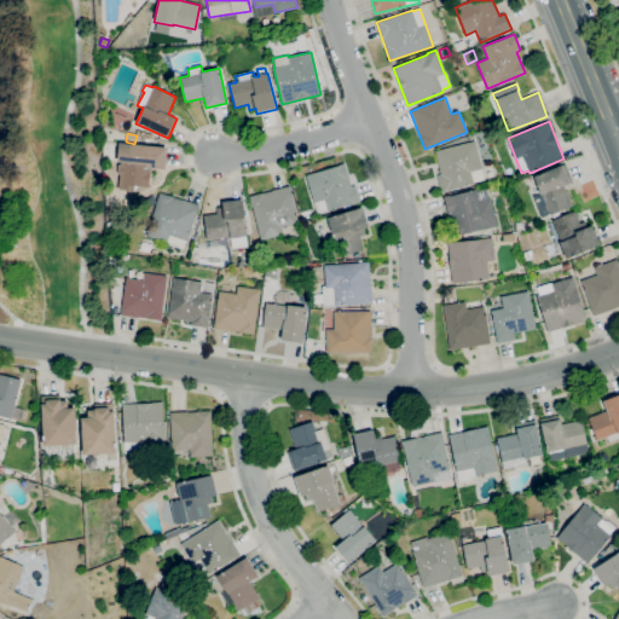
[(441,192),(438,175),(440,174),(435,151),(475,142),(482,168),(472,172),(474,184),(441,192)]
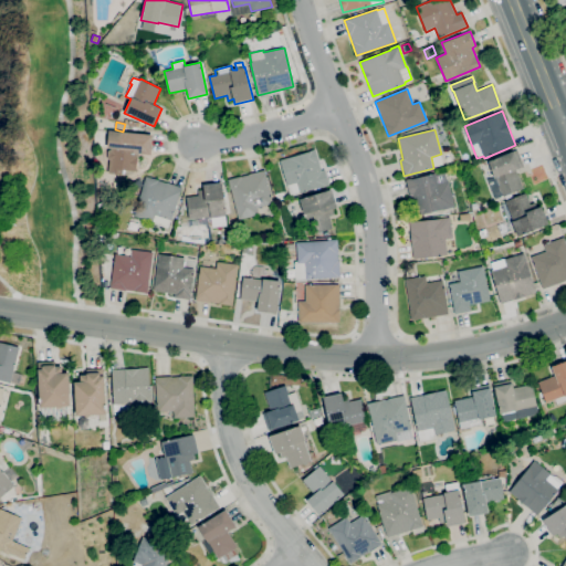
[(123,132),(153,135),(150,155),(139,154),(139,156),(138,156),(136,171),(123,169),(123,175),(108,173),(109,160),(107,158),(108,150),(111,149),(111,148),(107,148),(109,130),(123,132)]
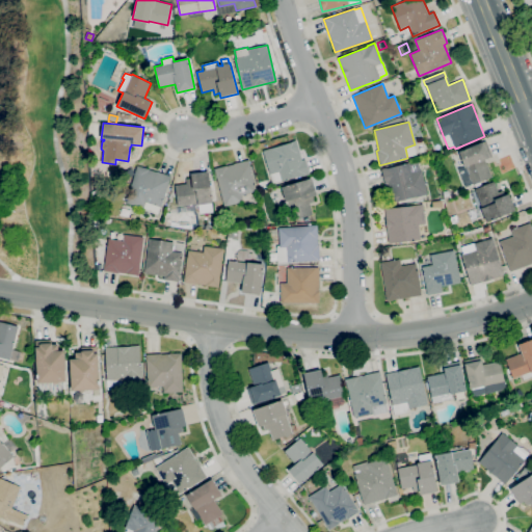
[(272,183),(263,151),(296,140),(301,160),(304,159),(310,174),(303,176),(303,175),(282,181),(272,183)]
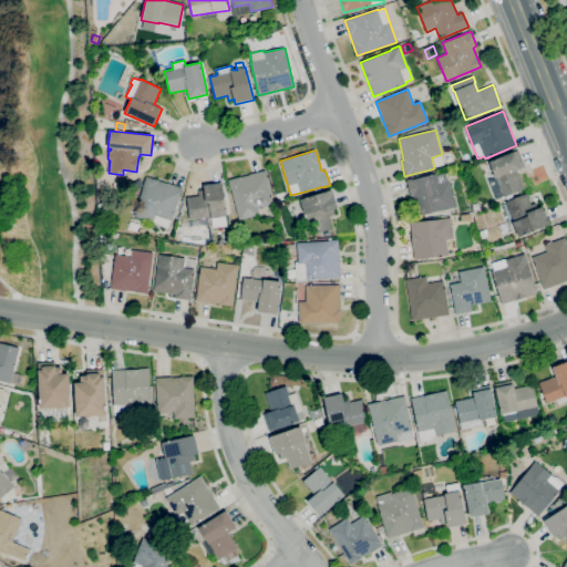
[(504,197),(503,196),(496,198),(488,179),(495,177),(488,162),(514,151),(518,150),(525,166),(522,167),(522,168),(517,169),(524,188),(504,197)]
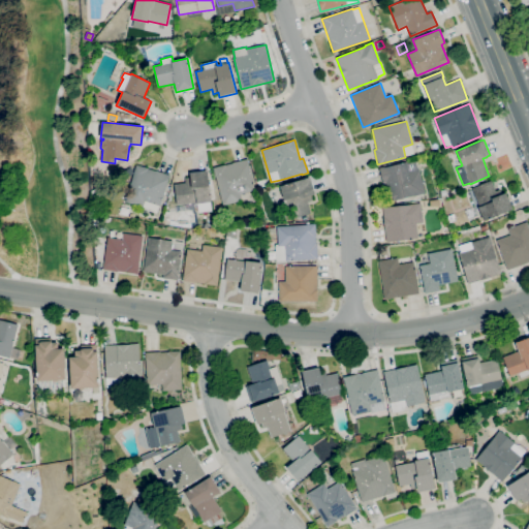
[(222,205),(213,167),(247,159),(255,190),(240,194),(242,200),(222,205)]
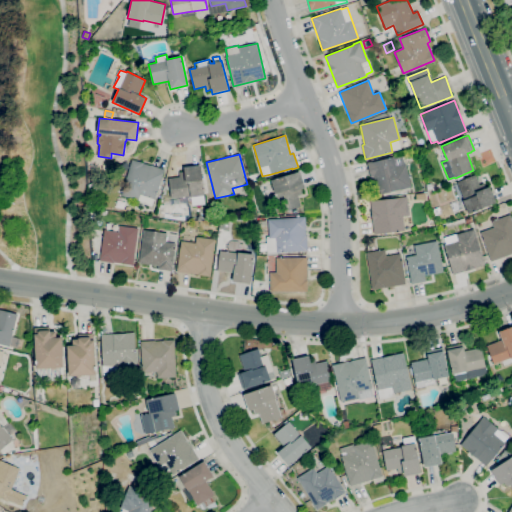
[(378,195),(373,176),(371,177),(367,163),(394,157),(394,158),(402,156),(404,164),(406,164),(411,187),(378,195)]
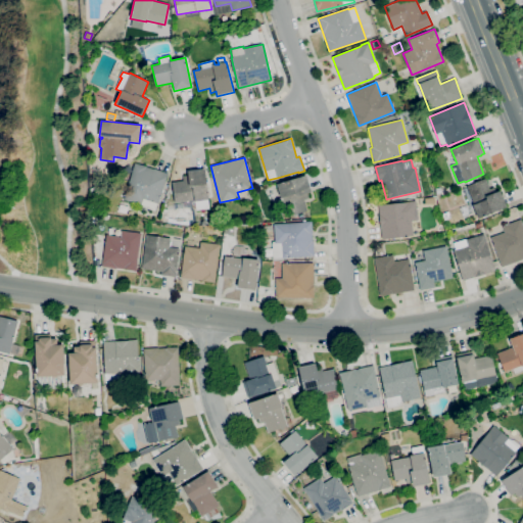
[(154,210),(141,206),(141,205),(124,199),(135,162),(169,174),(158,203),(157,202),(154,210)]
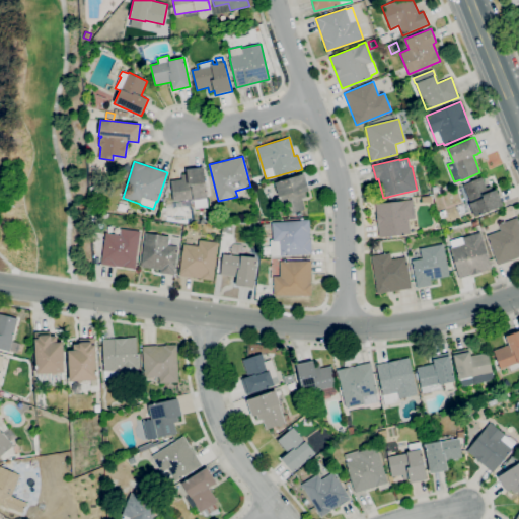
[(195,209),(194,203),(175,205),(174,201),(171,180),(181,179),(180,174),(187,174),(187,169),(203,167),(207,198),(208,207),(195,209)]
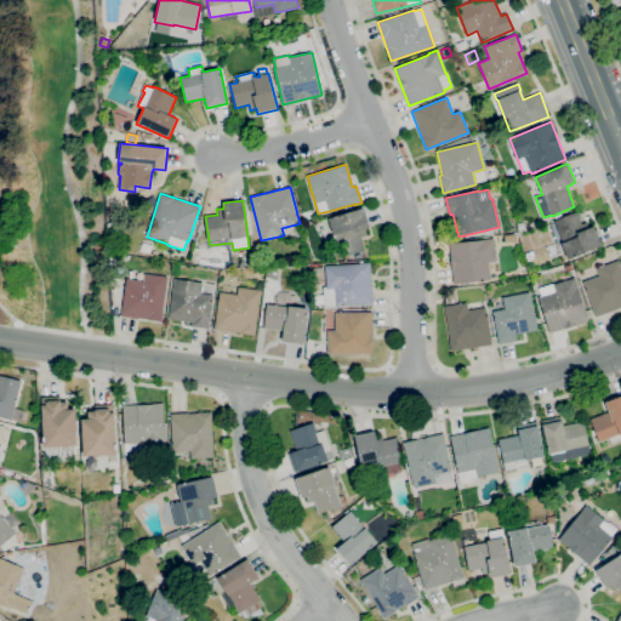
[(342,257),(335,234),(334,235),(329,218),(364,208),(370,227),(365,229),(366,235),(362,237),(365,250),(342,257)]
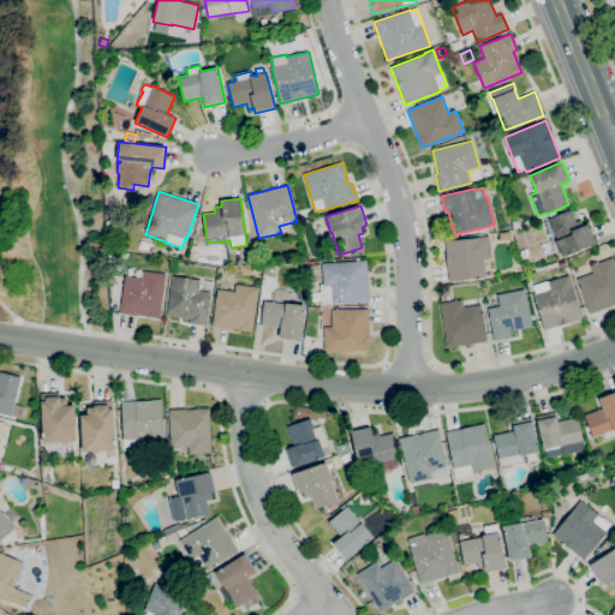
[(562,257),(555,240),(557,239),(549,219),(571,209),(575,222),(581,220),(584,226),(589,224),(596,243),(562,257)]
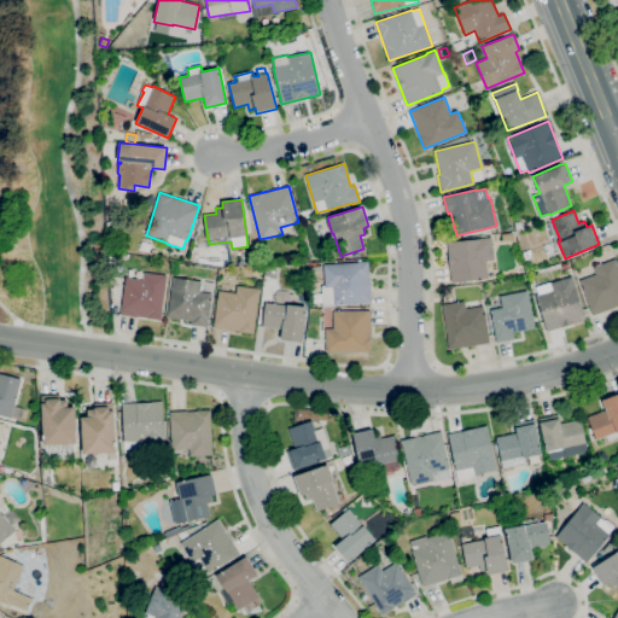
[(452,283),(448,243),(491,238),(494,261),(487,261),(489,279),(452,283)]
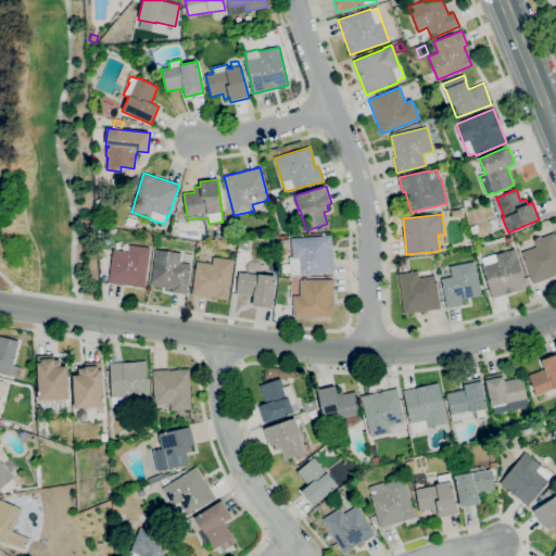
[(555,276),(533,285),(521,252),(536,247),(534,240),(554,234),(555,239),(555,276)]
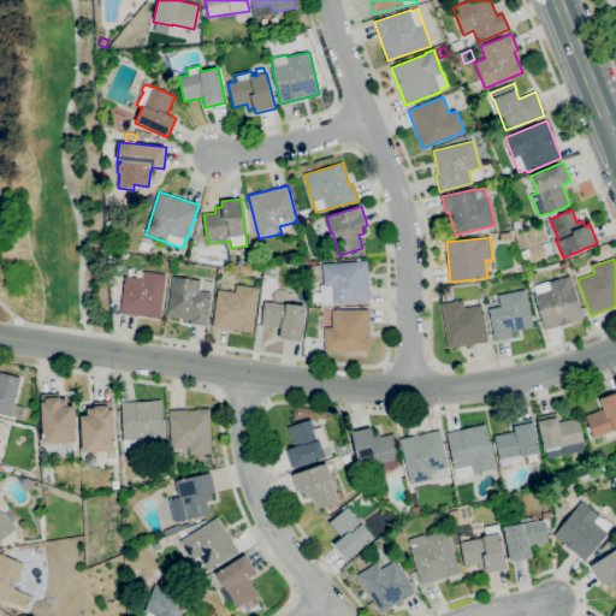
[(321,292),(320,284),(324,284),(323,264),(367,261),(368,274),(367,274),(368,284),(369,284),(371,301),(333,303),(333,306),(321,307),(321,301),(321,292)]
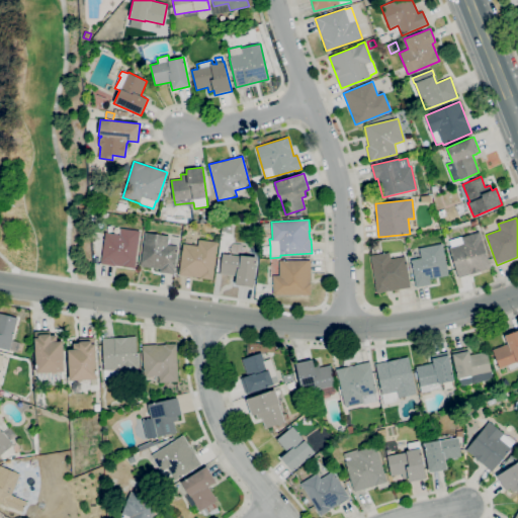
[(135,268),(123,267),(123,266),(115,265),(115,266),(101,264),(105,233),(120,235),(120,229),(140,231),(135,268)]
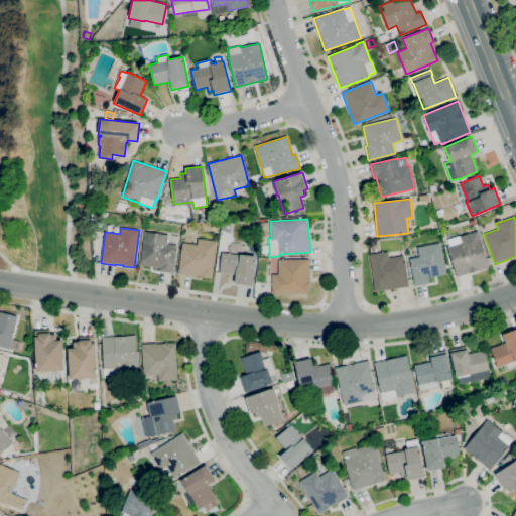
[(457,276),(447,247),(449,246),(447,239),(459,235),(460,237),(478,231),(489,267),(457,276)]
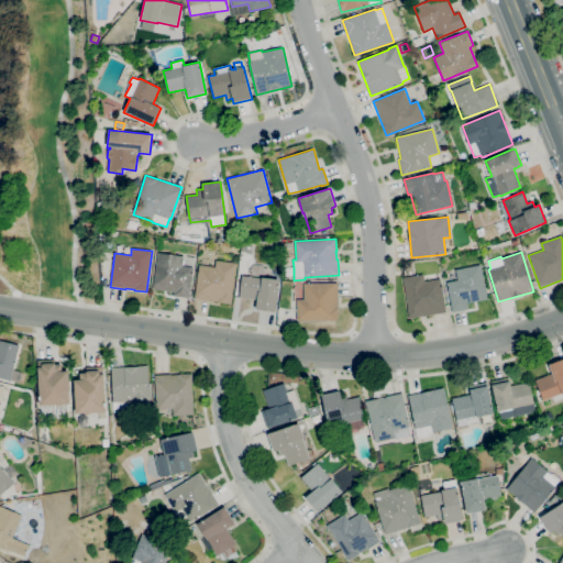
[(189,298),(174,296),(174,293),(153,289),(157,253),(184,256),(183,266),(192,267),(189,298)]
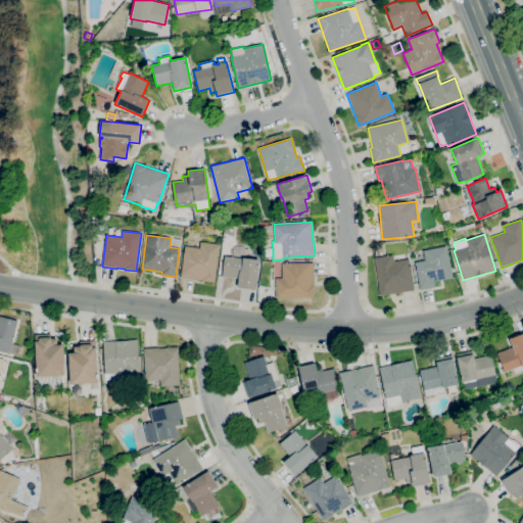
[(215,282),(181,278),(185,246),(188,246),(188,240),(220,244),(215,282)]
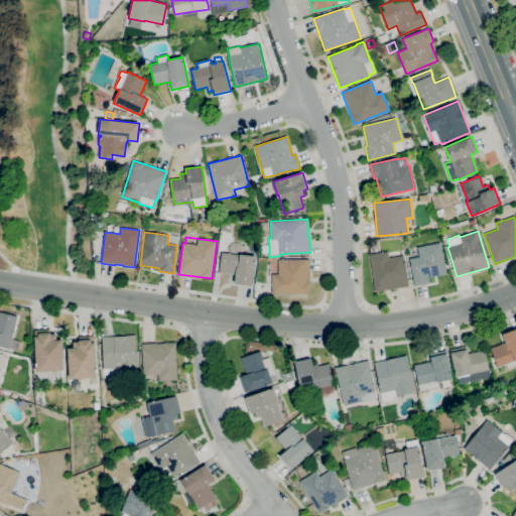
[(414,286),(409,259),(419,257),(417,247),(440,243),(446,274),(427,278),(428,283),(414,286)]
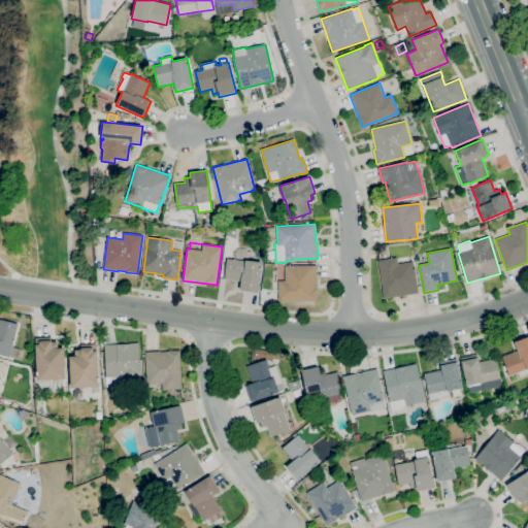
[(258,292),(239,290),(240,281),(224,278),(227,258),(235,259),(235,255),(248,257),(248,260),(262,262),(258,292)]
